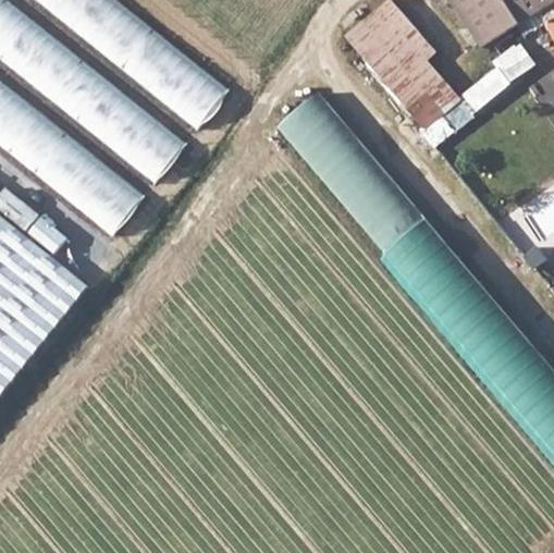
[(47,65),(63,44),(4,0),(0,0),(0,58),(27,80),(41,61),(47,65)]
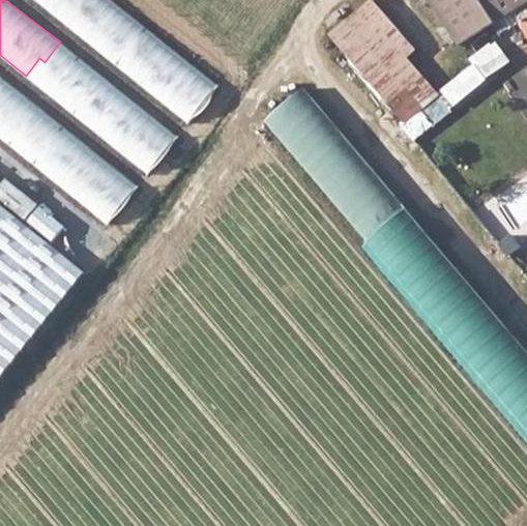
[(32,0),(69,27),(77,17),(87,24),(104,0),(32,0)]
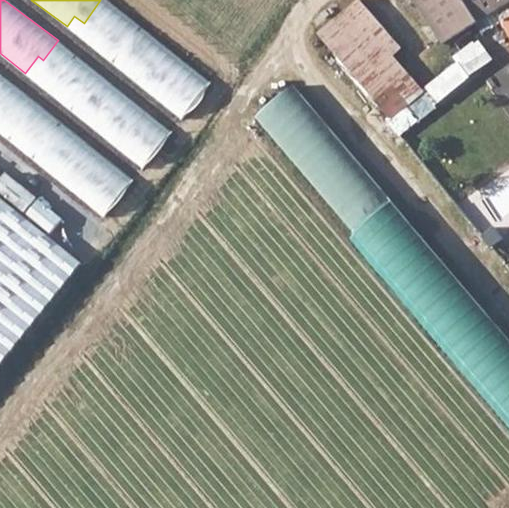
[(362,0),(357,0),(314,37),(387,123),(424,92),(393,56),(404,46),(362,0)]
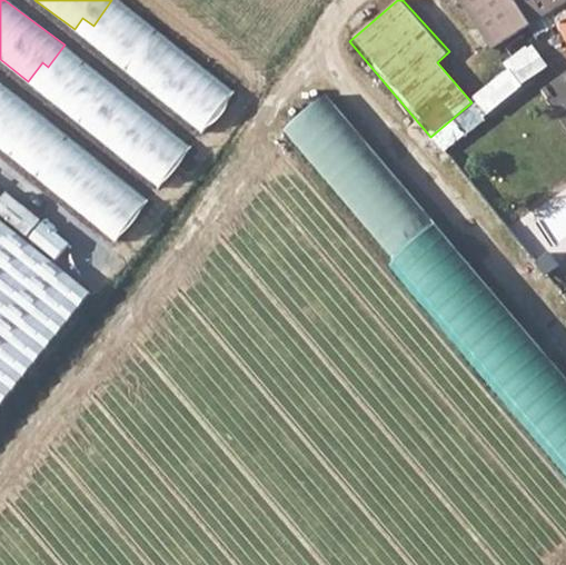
[(459,0),(493,46),(562,0),(459,0)]
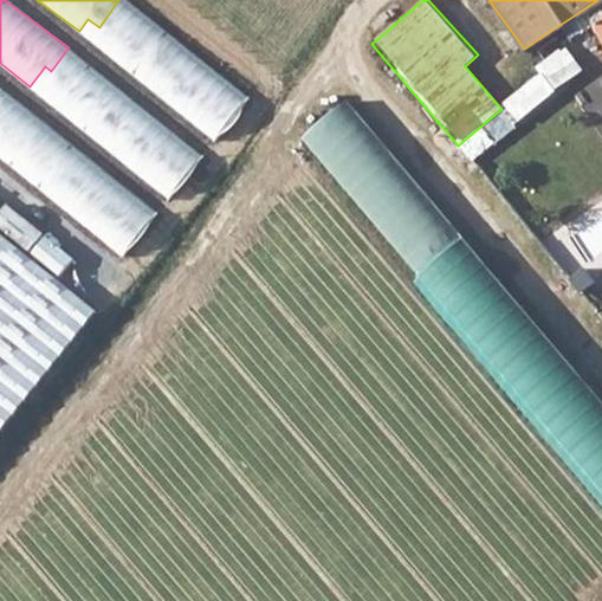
[(601,18),(587,28),(590,34),(601,26),(601,18)]
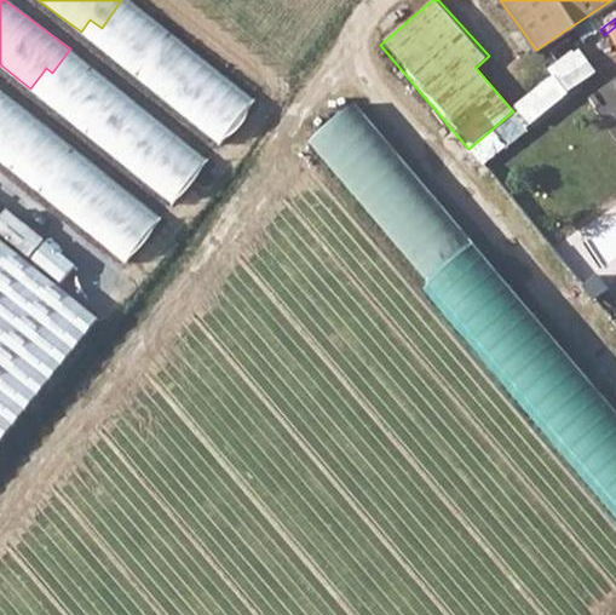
[(615,55),(615,27),(604,35),(615,55)]
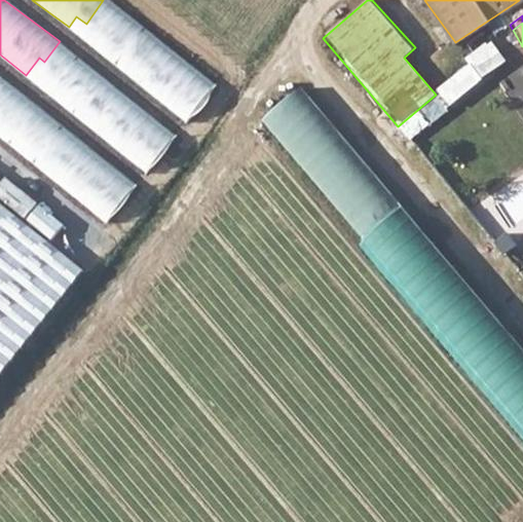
[(25,96),(0,76),(0,124),(9,113),(10,114),(25,96)]
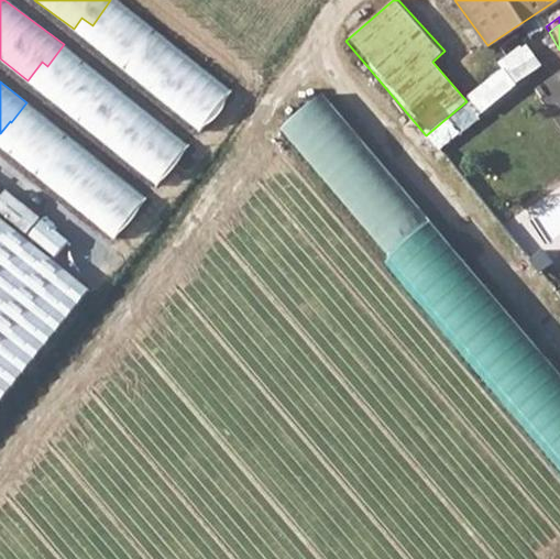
[(284,131),(559,466),(559,379),(327,96),(284,131)]
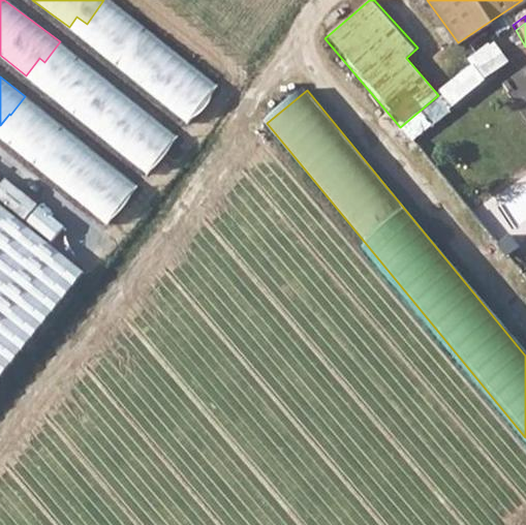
[(0,374),(78,275),(0,213),(0,374)]
